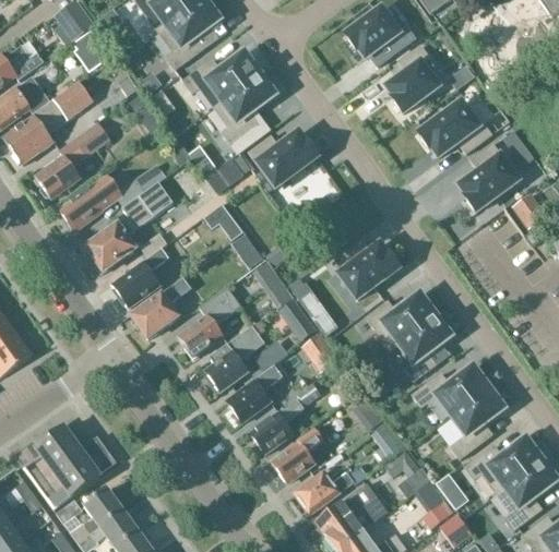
[(62,26),(73,40),(96,23),(79,0),(76,0),(56,15),(62,26)]
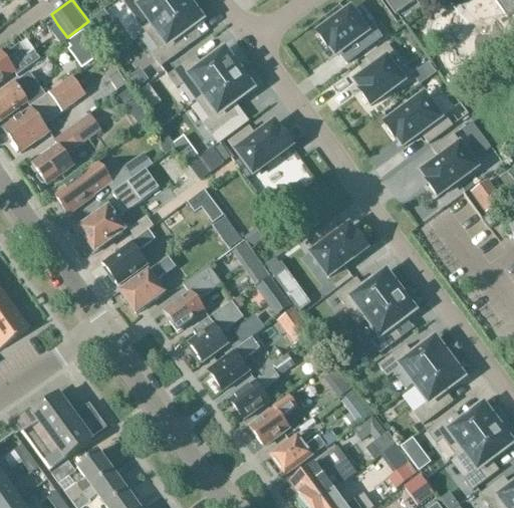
[(146,29),(185,0),(124,0),(146,29)]
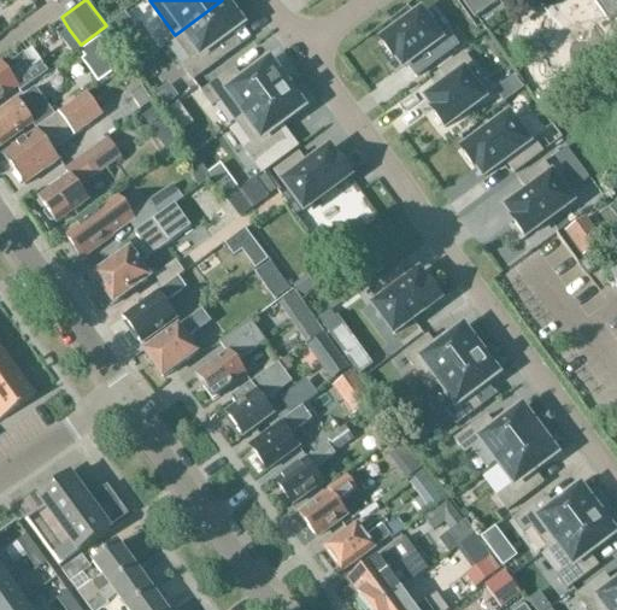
[(242,21),(227,0),(222,0),(175,35),(191,57),(183,63),(193,76),(225,52),(216,40),(242,21)]
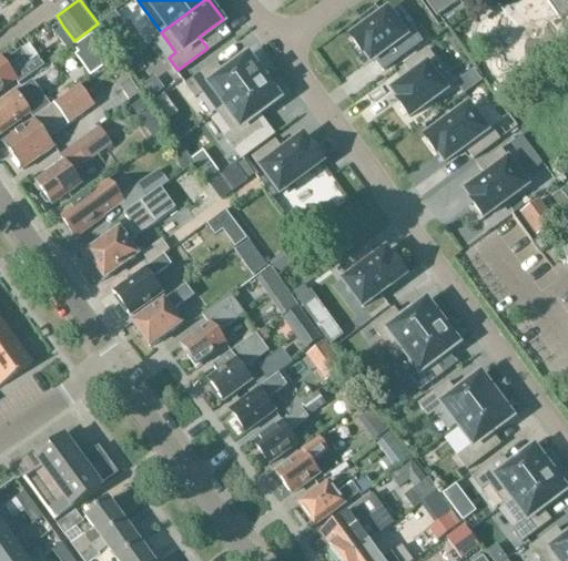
[(428,0),(437,12),(455,0),(428,0)]
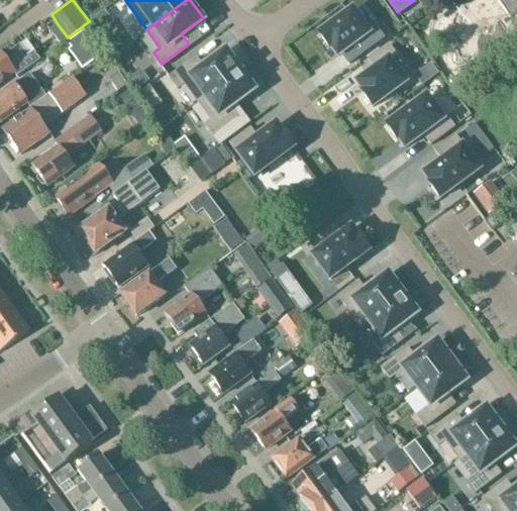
[(499,0),(509,13),(516,7),(516,0),(499,0)]
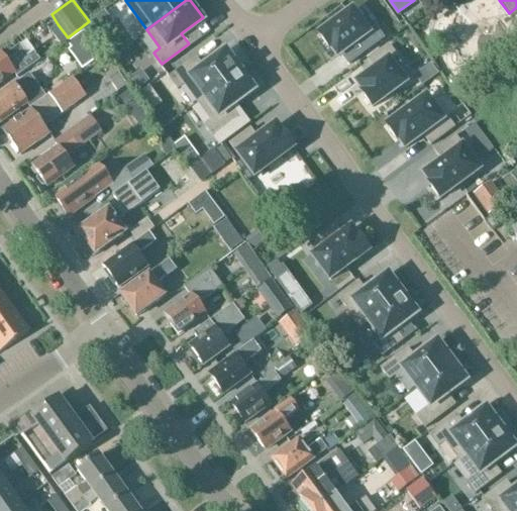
[(364,49),(384,34),(376,23),(369,28),(352,7),(320,31),(330,45),(332,43),(338,53),(355,39),(364,49)]
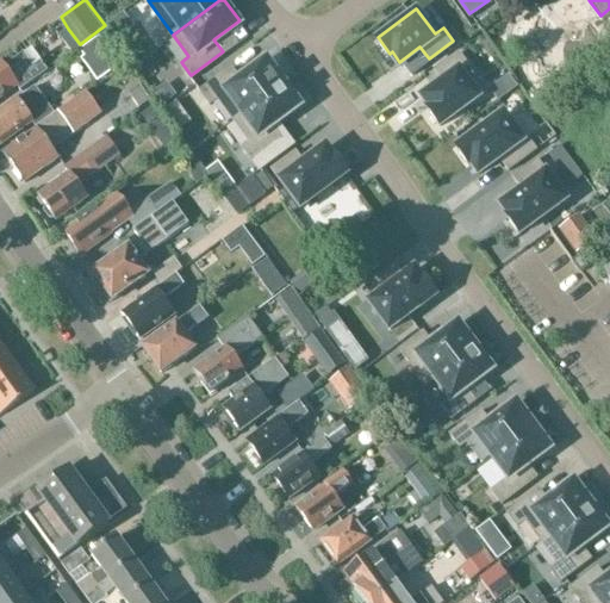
[(99,30),(82,43),(86,48),(83,50),(99,73),(119,58),(99,30)]
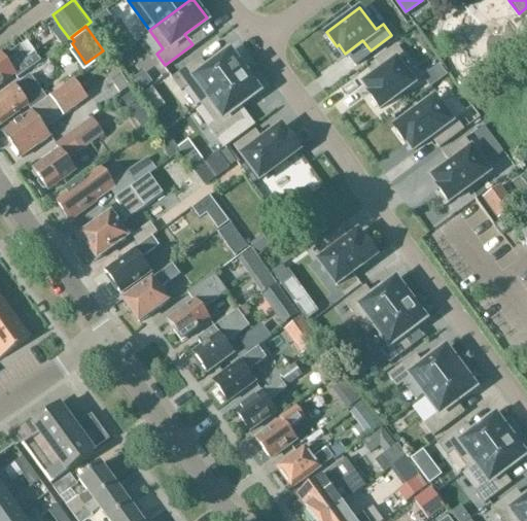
[(28,54),(20,41),(2,54),(0,51),(0,80),(14,70),(18,75),(41,57),(35,48),(28,54)]
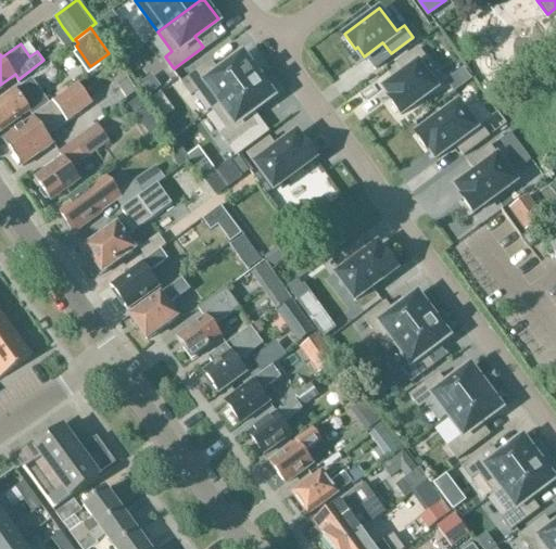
[(418,43),(396,60),(404,72),(386,85),(392,94),(390,96),(401,111),(436,85),(419,62),(427,56),(418,43)]
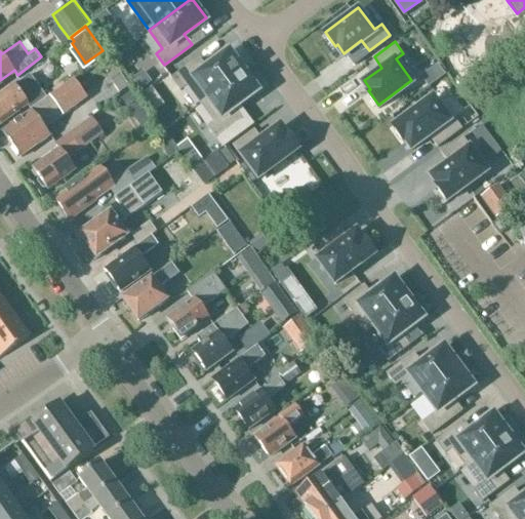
[(201,101),(243,69),(229,49),(207,66),(199,54),(172,75),(180,86),(187,82),(201,101)]
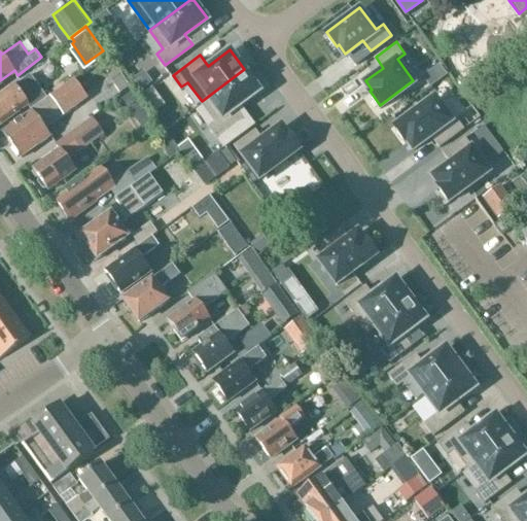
[(259,89),(244,69),(202,101),(215,119),(208,124),(217,136),(245,115),(237,105),(259,89)]
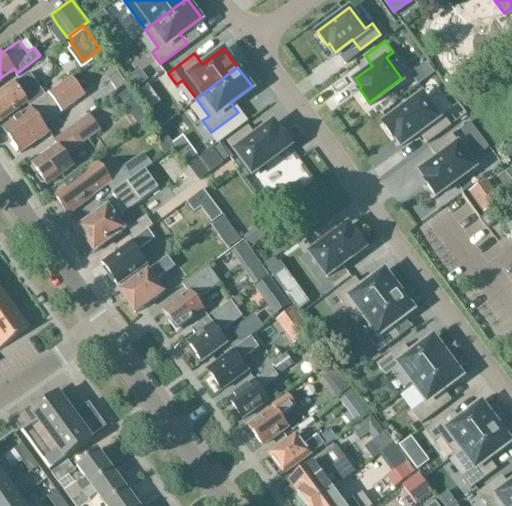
[(14,80),(13,79),(0,88),(0,116),(1,118),(27,98),(31,103),(46,92),(36,80),(29,70),(14,80)]
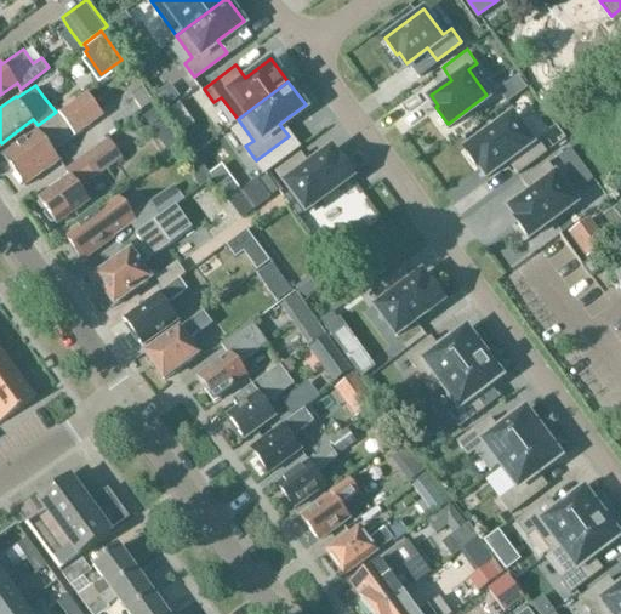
[(38,128),(4,152),(26,181),(60,157),(52,147),(103,111),(87,89),(56,112),(38,125),(36,126),(38,128)]
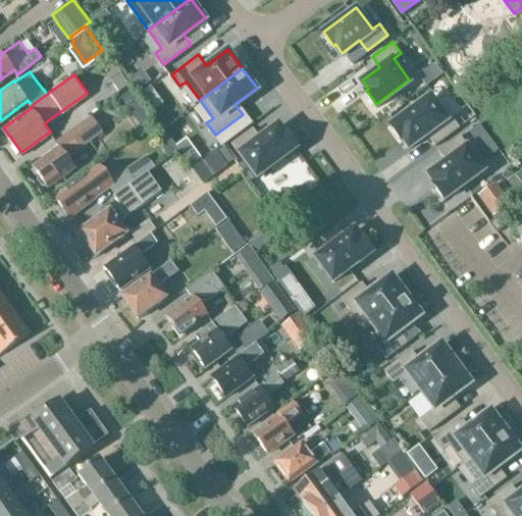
[(435,143),(459,124),(451,113),(447,116),(430,95),(392,124),(402,138),(404,137),(410,145),(427,133),(435,143)]
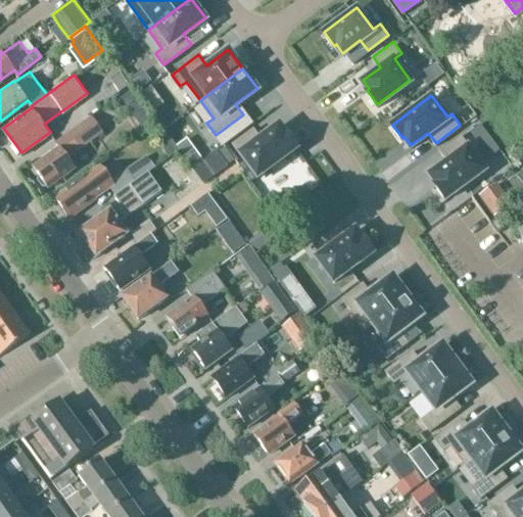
[(138,109),(133,112),(142,124),(155,114),(143,97),(134,104),(138,109)]
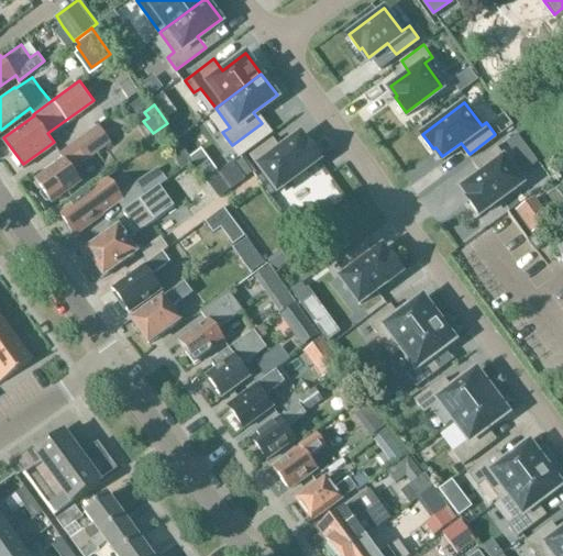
[(63,156),(35,176),(42,186),(41,190),(46,198),(50,197),(52,199),(80,179),(72,167),(78,162),(78,163),(112,139),(100,121),(59,151),(63,156)]
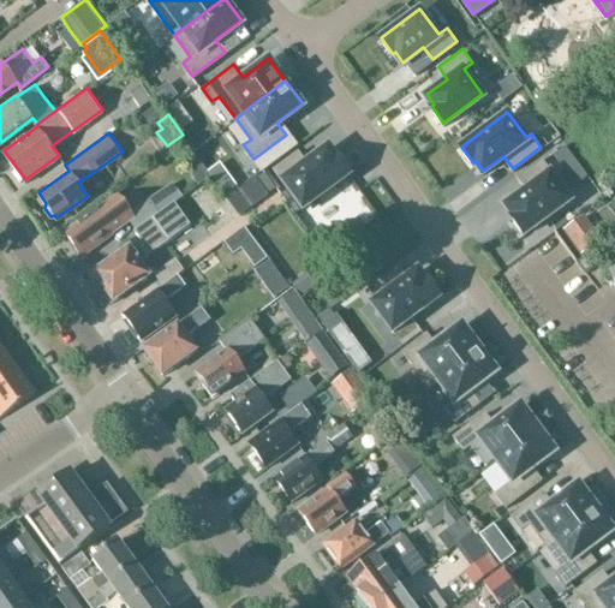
[(565,143),(553,153),(562,166),(574,156),(565,143)]
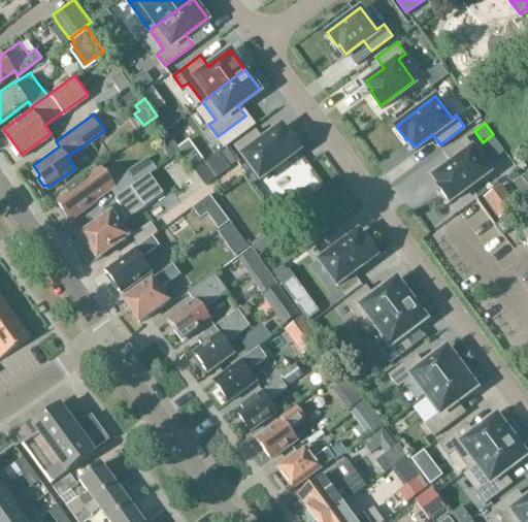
[(292,134),(290,135),(282,125),(264,138),(256,128),(235,143),(243,155),(244,154),(261,175),(300,145),(292,134)]
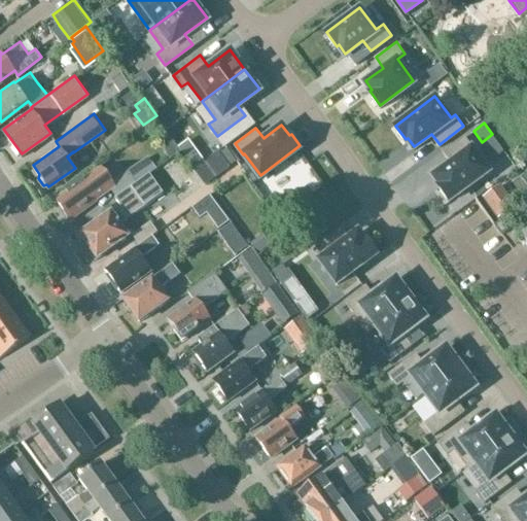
[(185,134),(176,141),(190,162),(201,154),(185,134)]
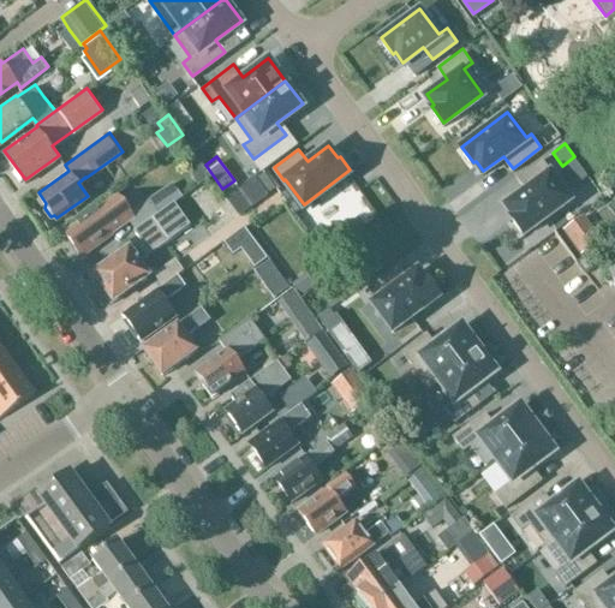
[(524,232),(569,197),(551,172),(553,171),(543,158),(519,176),(527,189),(507,204),(514,214),(512,215),(524,232)]
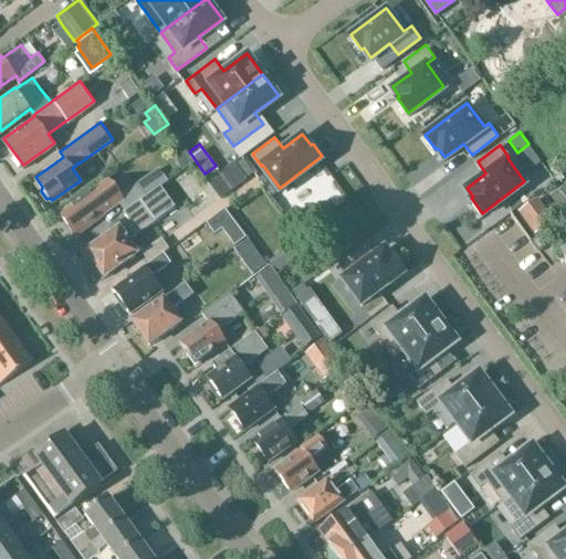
[(234,160),(221,171),(232,187),(247,177),(234,160)]
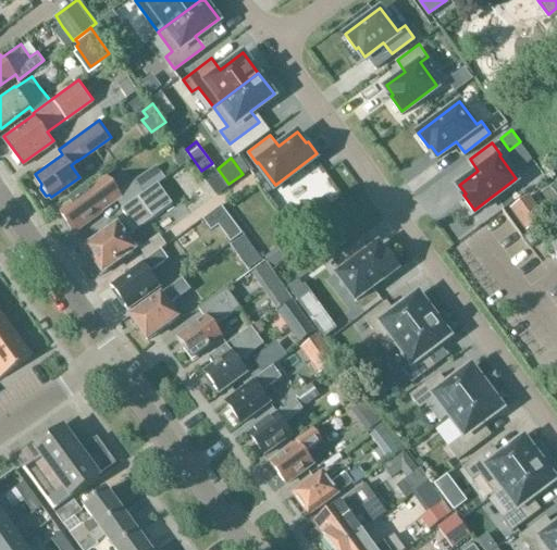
[(118,189),(113,192),(116,197),(122,204),(163,173),(155,162),(118,189)]
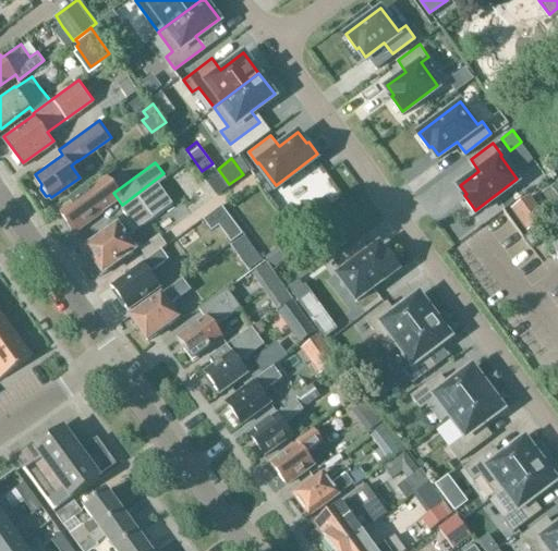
[(72,227),(73,229),(117,197),(113,193),(118,190),(106,173),(70,198),(70,201),(59,209),(64,216),(63,220),(69,227),(72,227)]
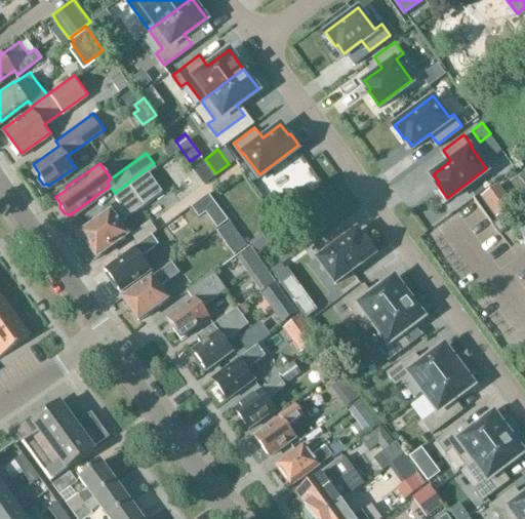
[(120,202),(81,231),(88,241),(85,243),(94,255),(126,233),(118,222),(164,188),(151,168),(115,195),(120,202)]
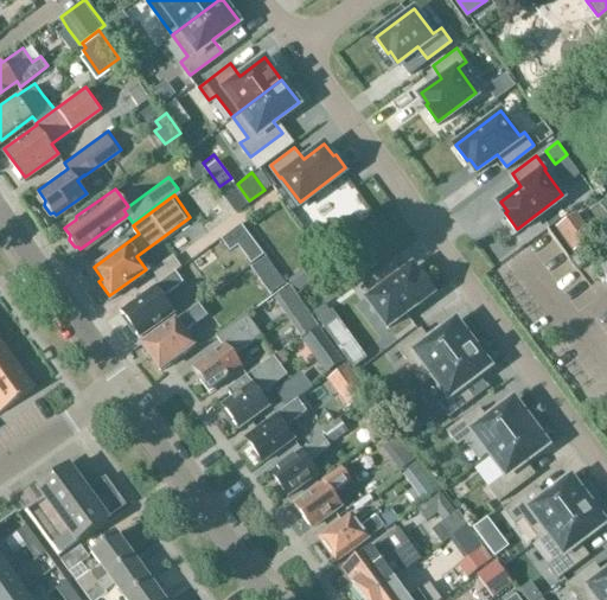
[(555,224),(574,247),(595,230),(576,206),(555,224)]
